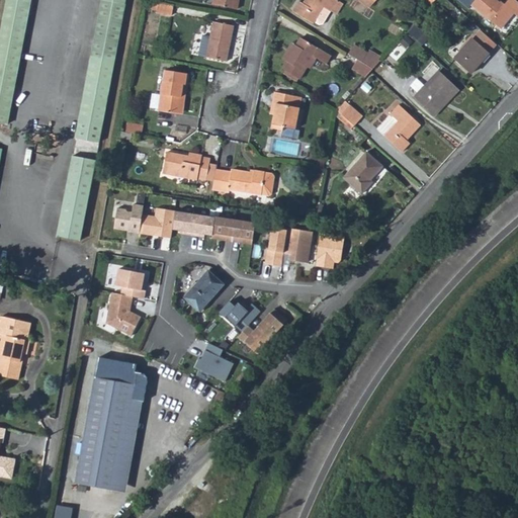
[(7,0),(0,42),(0,123),(9,125),(31,0),(7,0)]
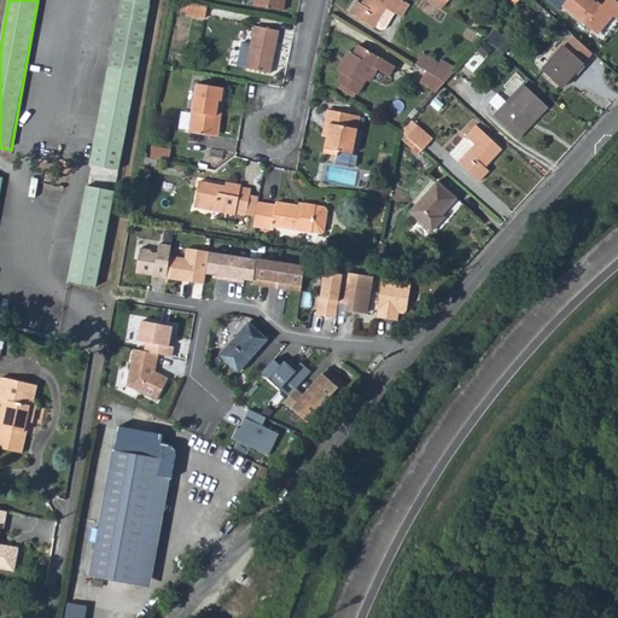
[(121,0),(93,165),(120,170),(151,0),(121,0)]
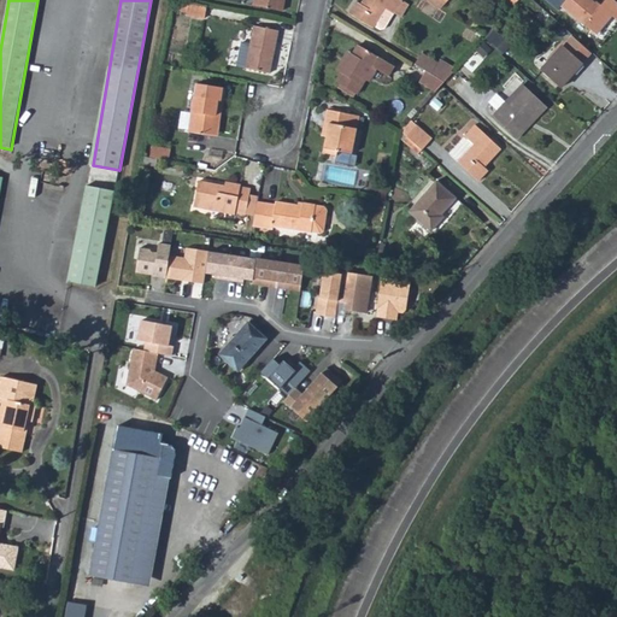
[(387,27),(397,12),(404,0),(368,0),(365,5),(359,3),(353,13),(375,27),(377,24),(383,29),(387,27)]
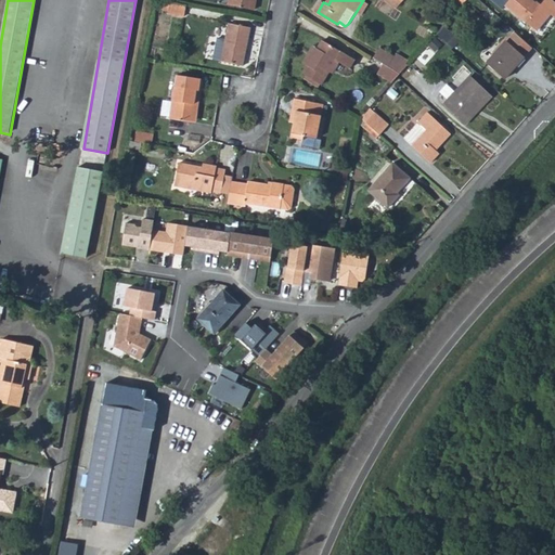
[(363,0),(357,11),(363,14),(370,3),(363,0)]
